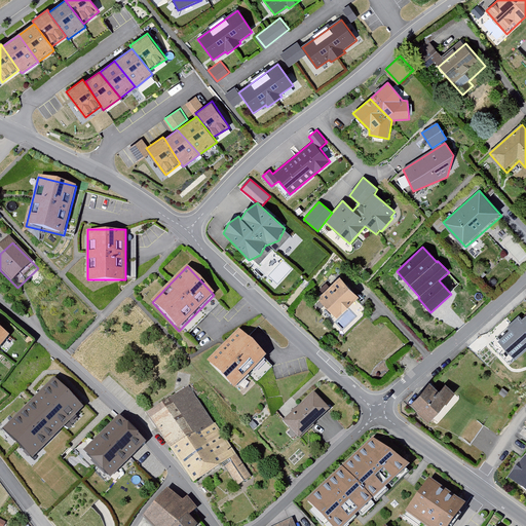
[(336,318),(358,297),(339,278),(317,299),(336,318)]
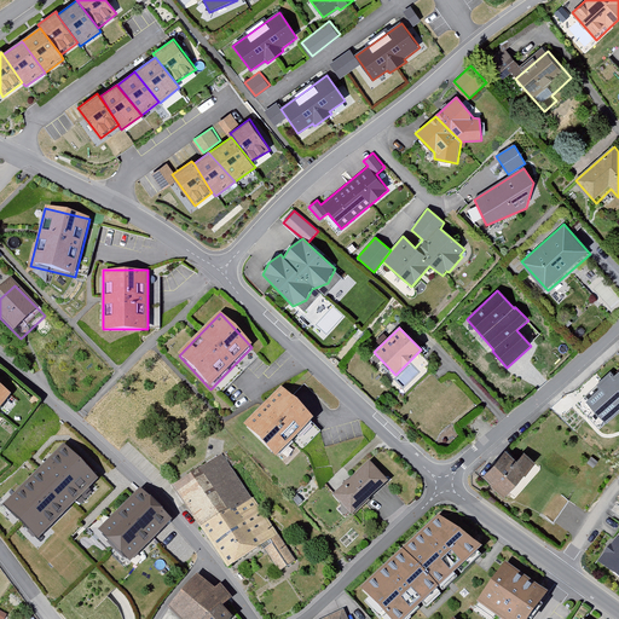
[(611,372),(596,386),(600,389),(586,403),(606,424),(618,412),(618,371),(614,376),(611,372)]
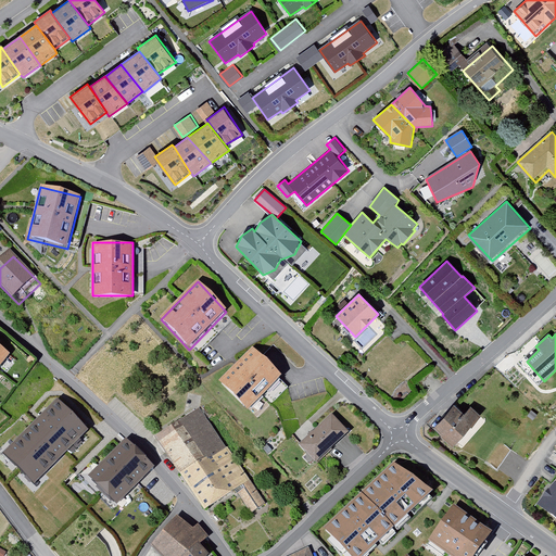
[(0,346),(0,368),(11,356),(0,346)]
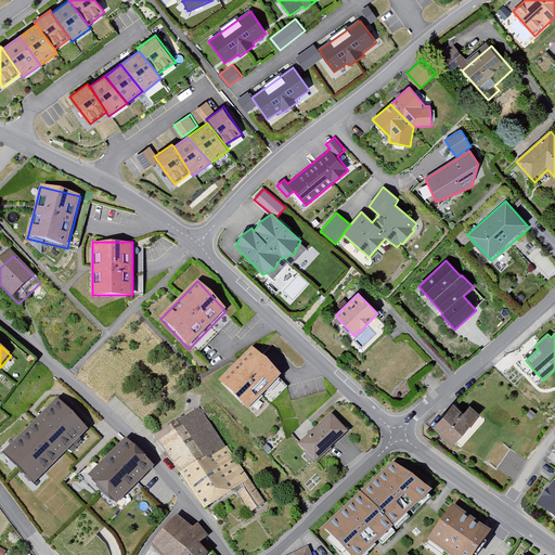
[(253,349),(219,383),(247,411),(282,378),(253,349)]
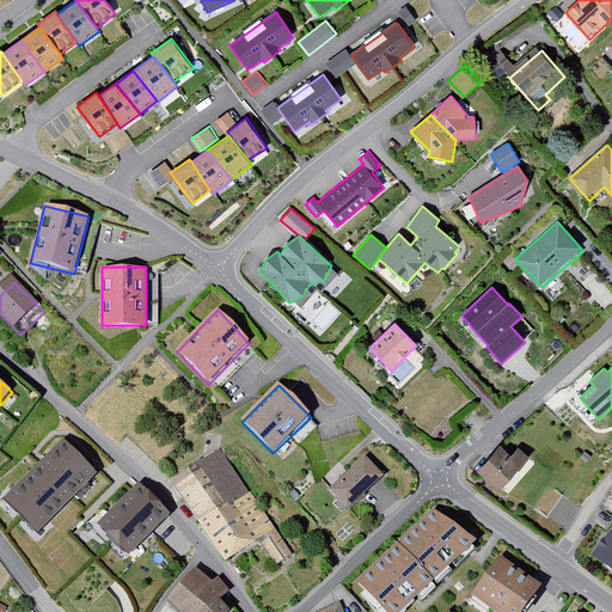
[(63,441),(2,501),(37,536),(98,475),(63,441)]
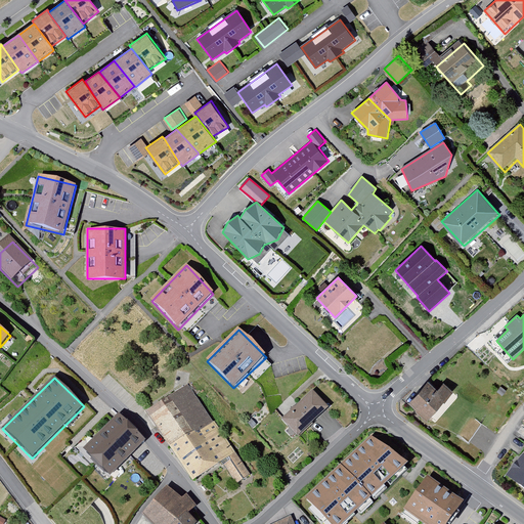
[(428,382),(407,403),(426,421),(452,392),(444,385),(438,391),(428,382)]
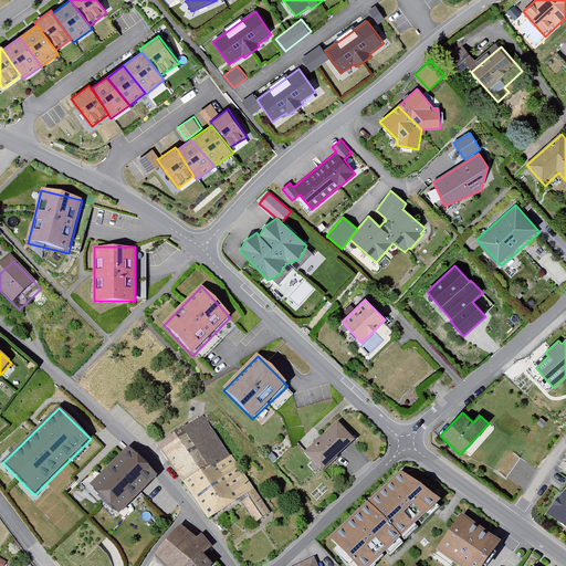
[(255,523),(271,512),(203,413),(159,444),(211,521),(240,501),(255,523)]
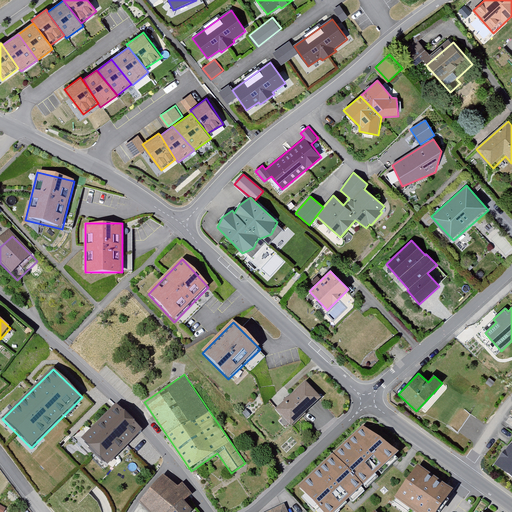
[(276,408),(291,425),(322,398),(306,381),(276,408)]
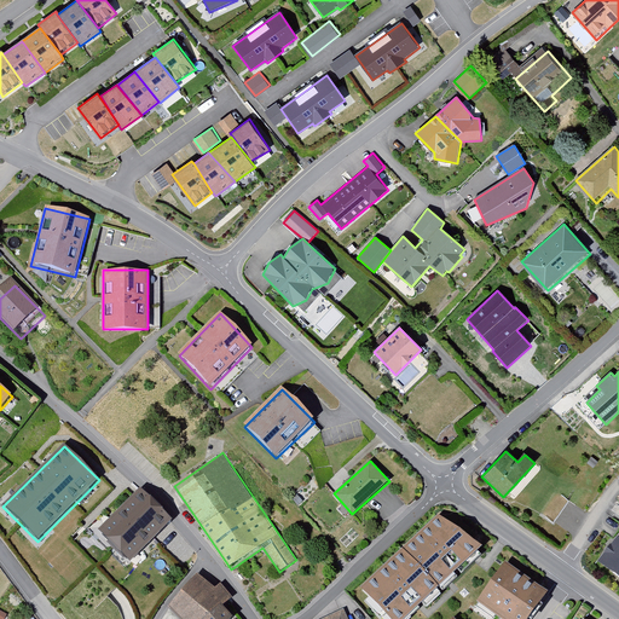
[(173,522),(142,491),(98,533),(129,566),(173,522)]
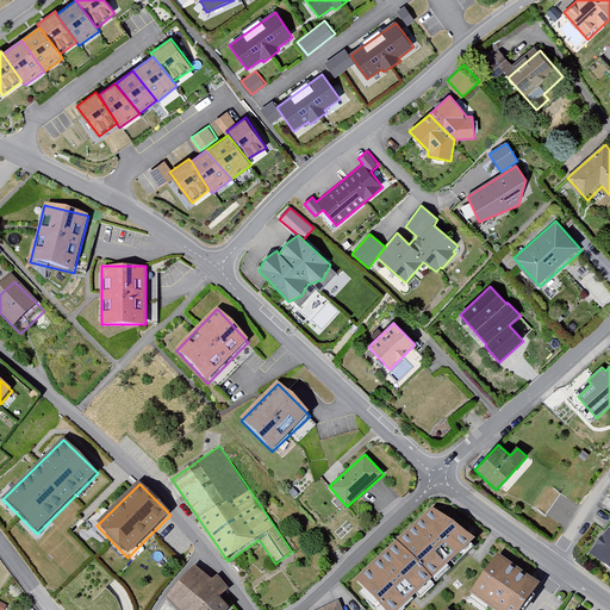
[(431,506),(355,579),(385,609),(397,609),(475,537),(431,506)]
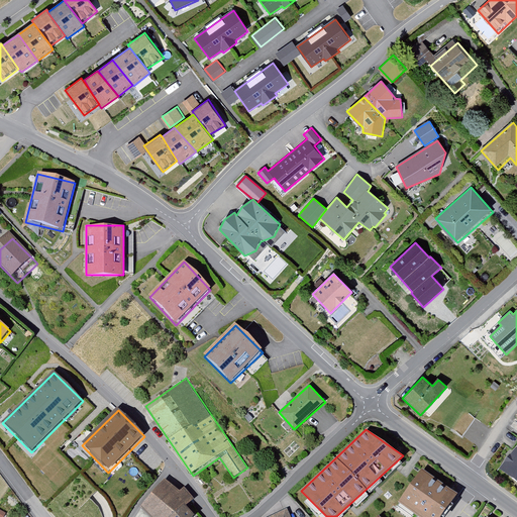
[(516,448),(500,471),(516,483),(516,448)]
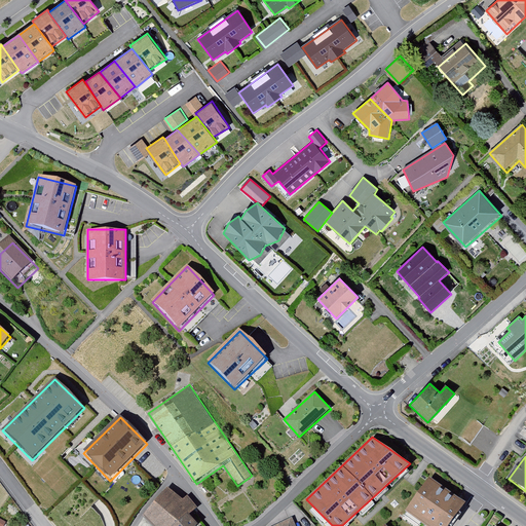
[(449,525),(466,502),(428,476),(404,511),(424,525),(449,525)]
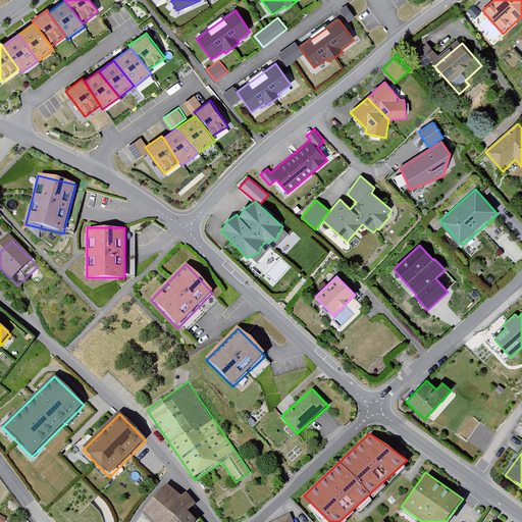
[(166,483),(143,510),(152,521),(192,521),(196,519),(188,511),(196,503),(186,491),(183,494),(166,483)]
